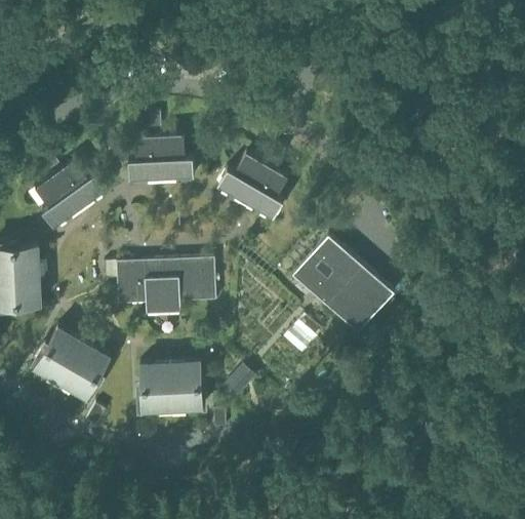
[(161,113),(150,113),(150,130),(162,130),(161,113)]
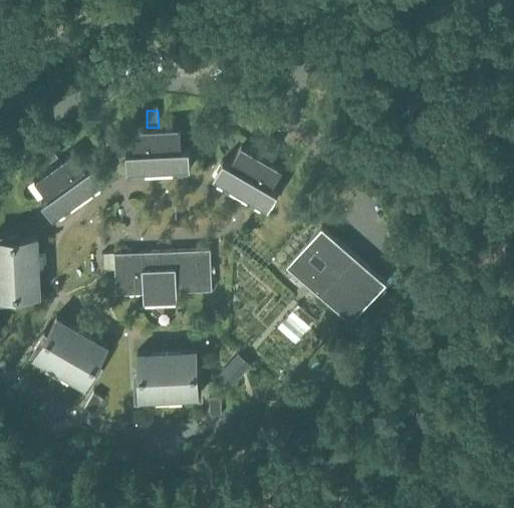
[(125,157),(126,177),(190,174),(190,154),(182,155),(181,132),(159,133),(148,133),(148,142),(134,143),(134,157),(125,157)]
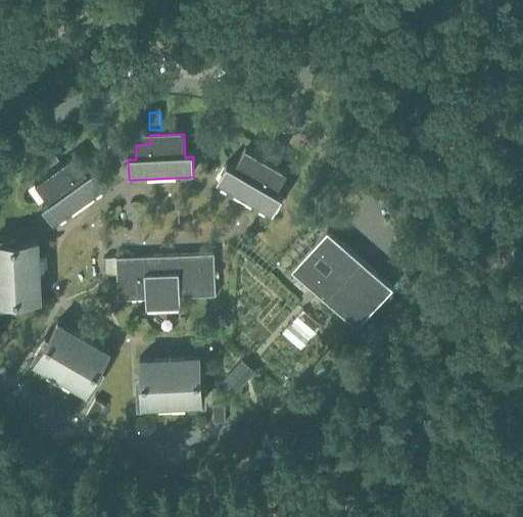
[(276,143),(267,158),(277,165),(286,149),(276,143)]
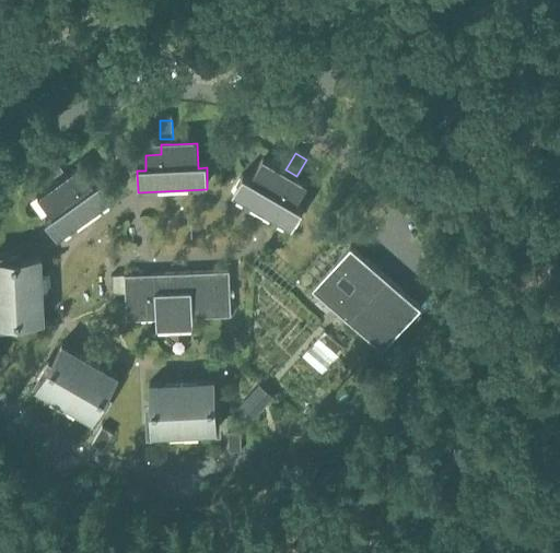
[(63,175),(53,160),(43,166),(54,183),(63,175)]
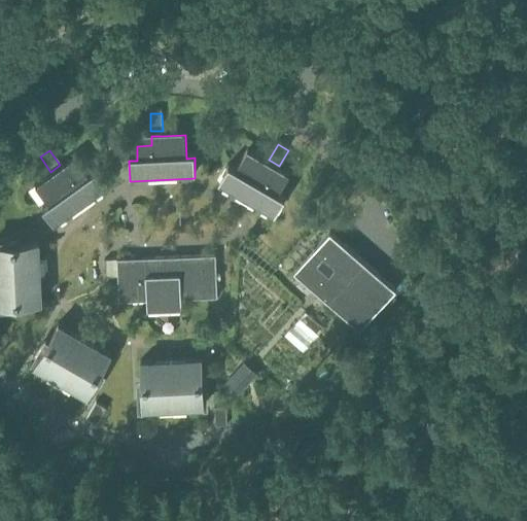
[(278,198),(289,179),(289,178),(248,153),(236,174),(229,170),(218,186),(275,219),(285,202),(278,198)]
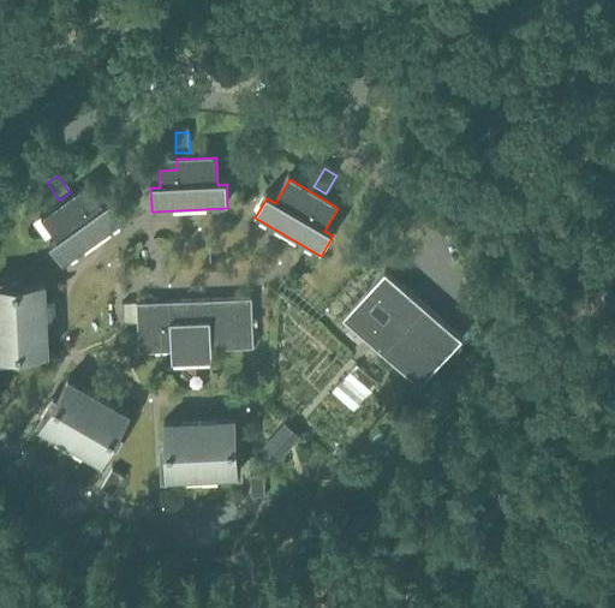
[(49,248),(64,267),(125,222),(112,203),(103,209),(94,196),(81,206),(73,197),(41,220),(58,243),(49,248)]
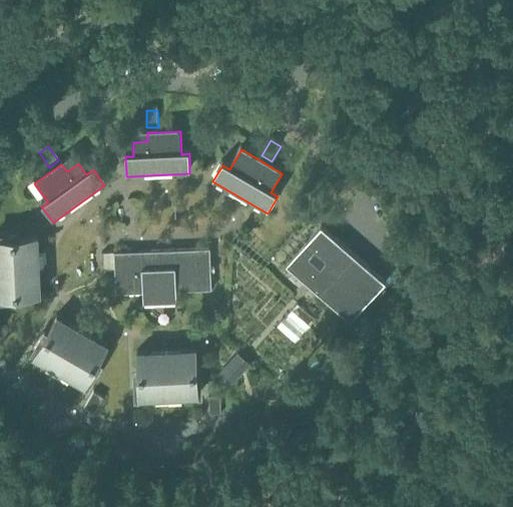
[(321,230),(306,247),(286,272),(350,328),(386,287),(321,230)]
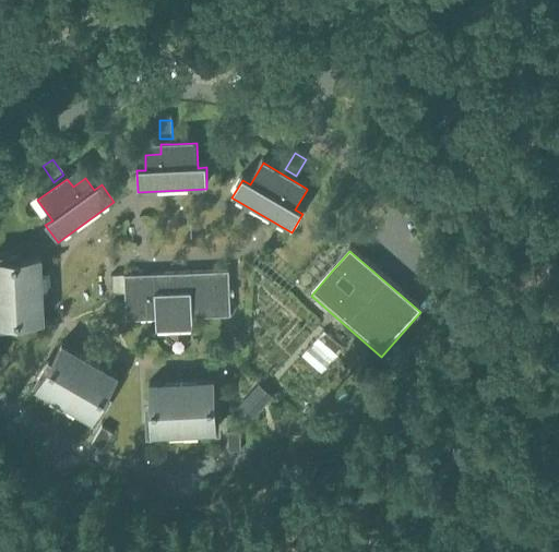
[(0,327),(45,326),(42,262),(0,263),(0,327)]
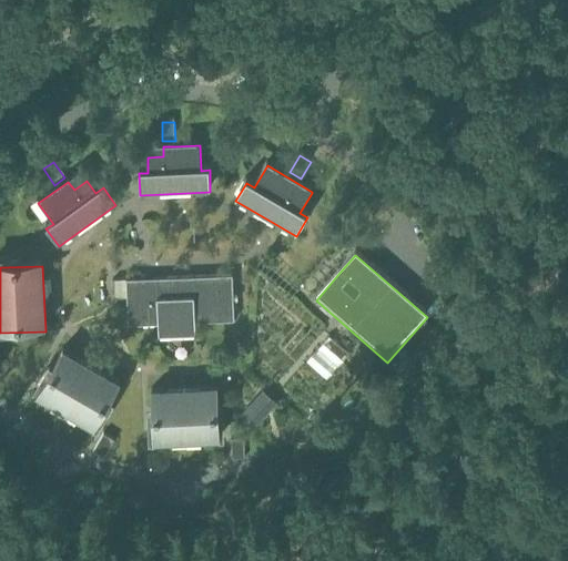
[(234,326),(232,279),(127,284),(128,304),(129,329),(159,328),(159,342),(196,340),(195,327),(234,326)]
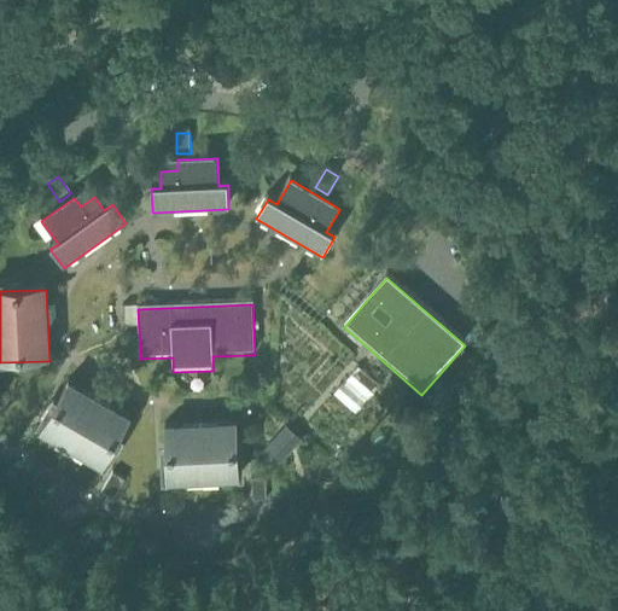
[(123,310),(123,331),(139,331),(138,309),(123,310)]
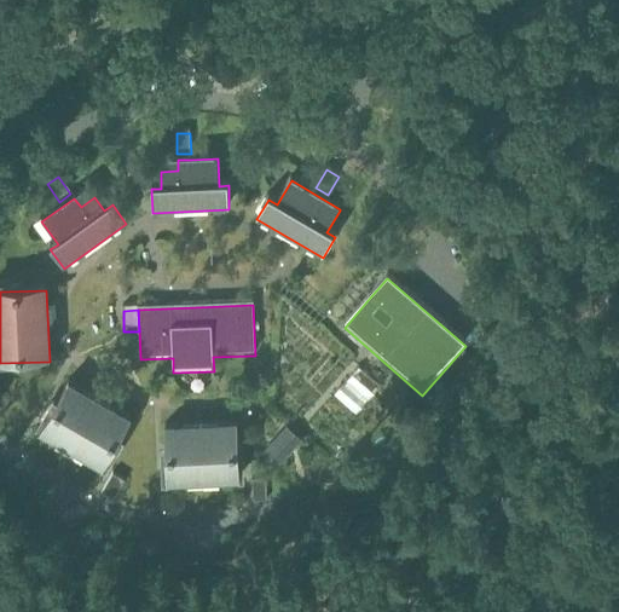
[(381,394),(359,375),(335,402),(357,421),(381,394)]
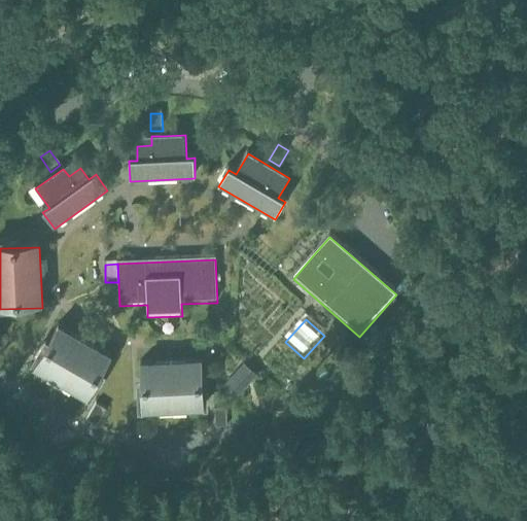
[(59,328),(34,370),(88,401),(111,359),(59,328)]
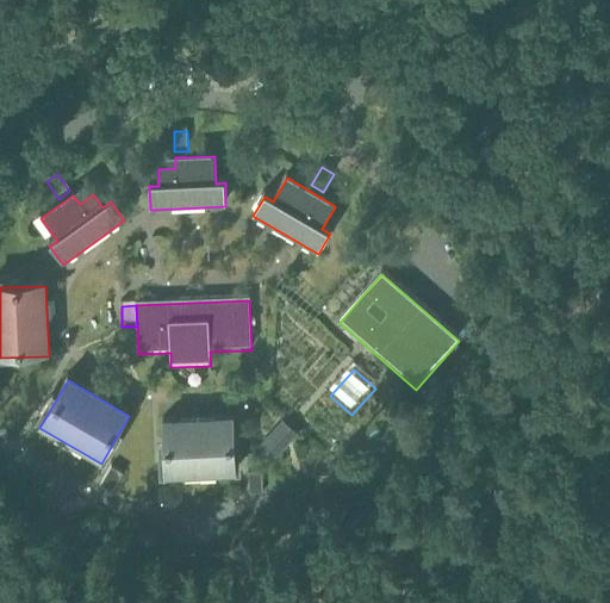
[(163,423),(166,474),(166,479),(236,476),(234,421),(163,423)]
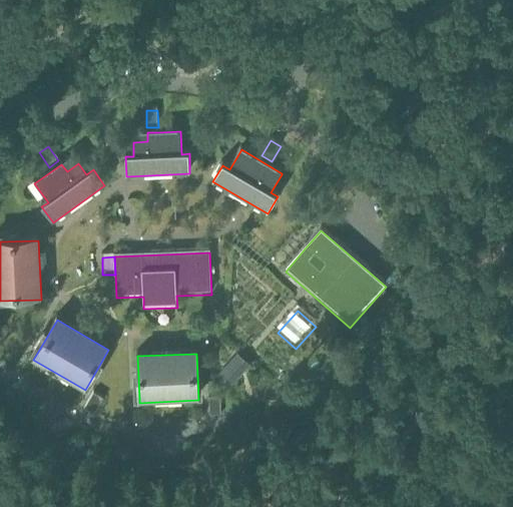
[(103,402),(93,396),(84,412),(94,417),(103,402)]
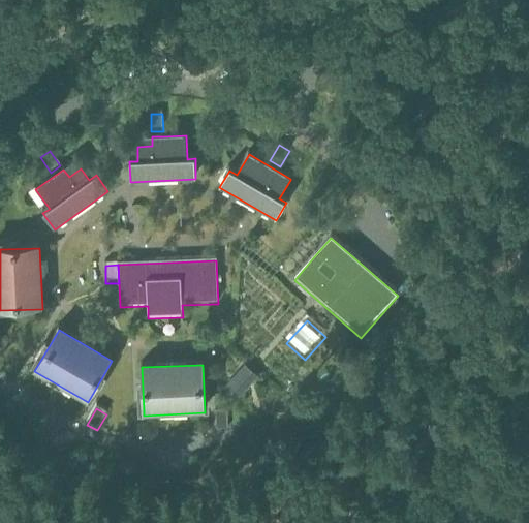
[(216,413),(216,432),(228,431),(227,412),(216,413)]
